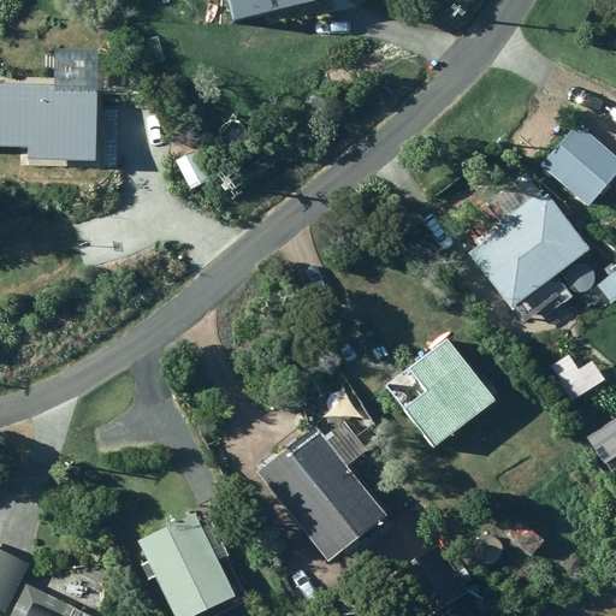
[(231,34),(312,15),(308,0),(215,0),(219,12),(225,11),(231,34)]
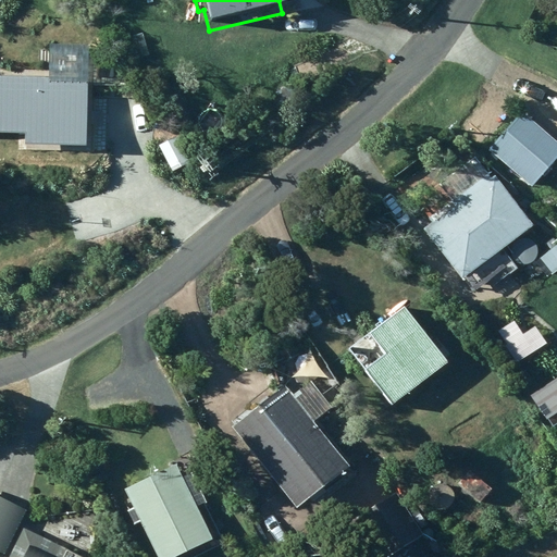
[(89,85),(0,81),(0,143),(23,144),(23,157),(86,159),(89,85)]
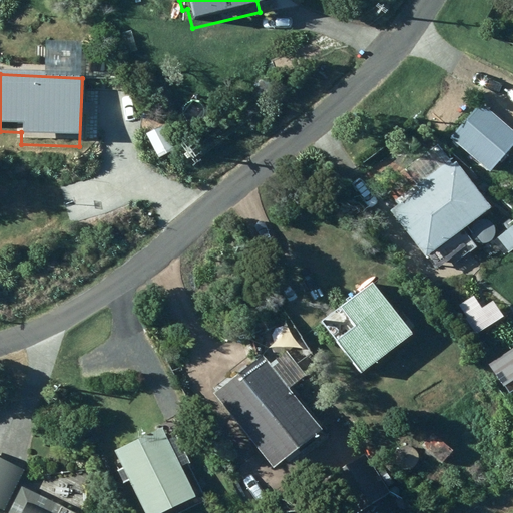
[(423,258),(489,207),(454,161),(450,164),(447,160),(415,185),(417,189),(388,211),(423,258)]
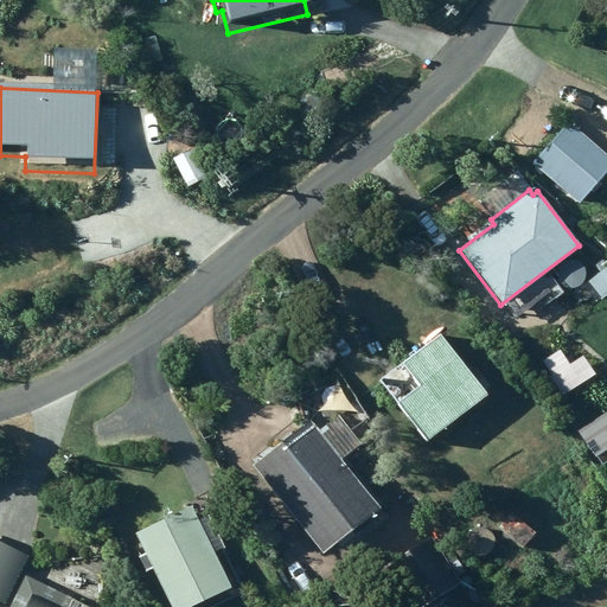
[(606,263),(586,282),(601,300),(606,294),(606,263)]
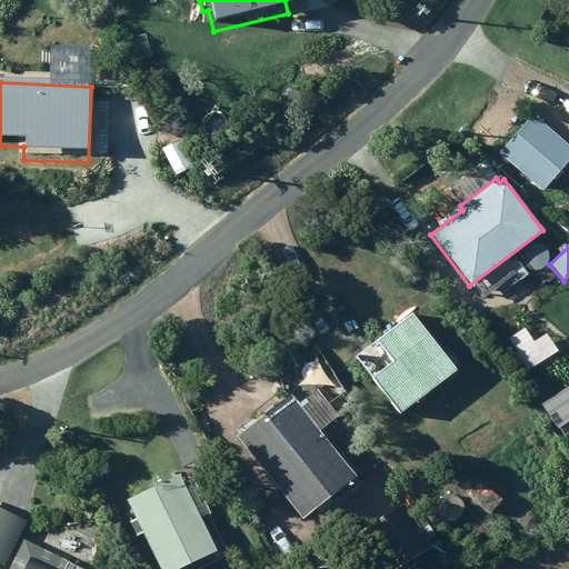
[(398,413),(453,370),(408,313),(375,340),(391,361),(369,379),(398,413)]
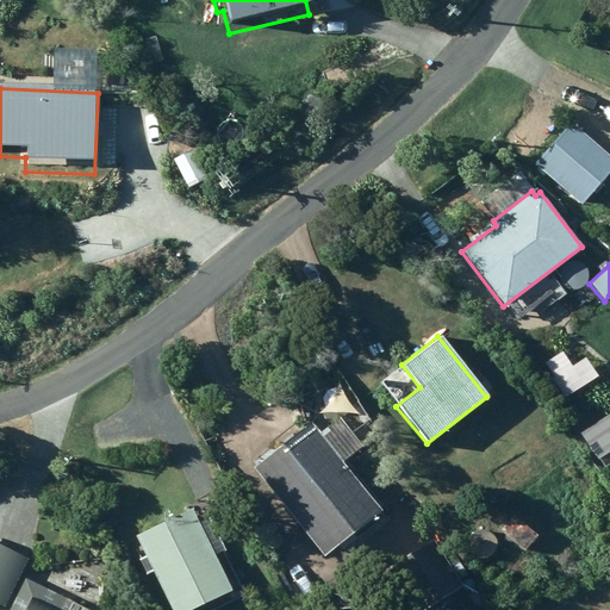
[(311,372),(300,379),(312,396),(323,388),(311,372)]
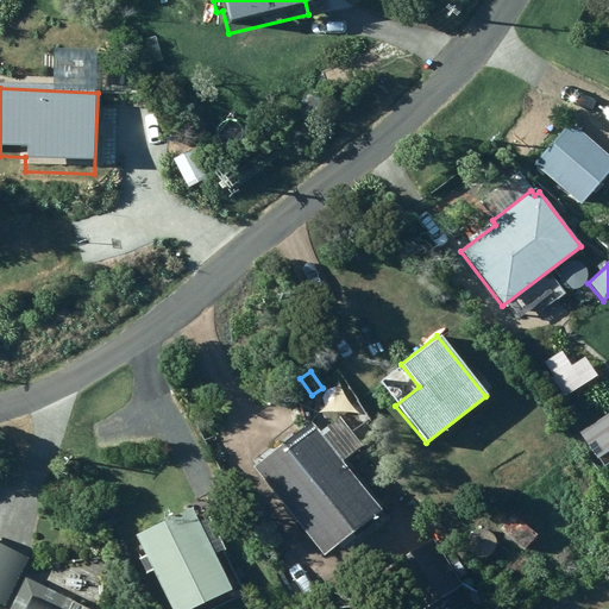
[(321,556),(377,512),(339,462),(360,445),(339,418),(318,433),(308,422),(252,466),(321,556)]
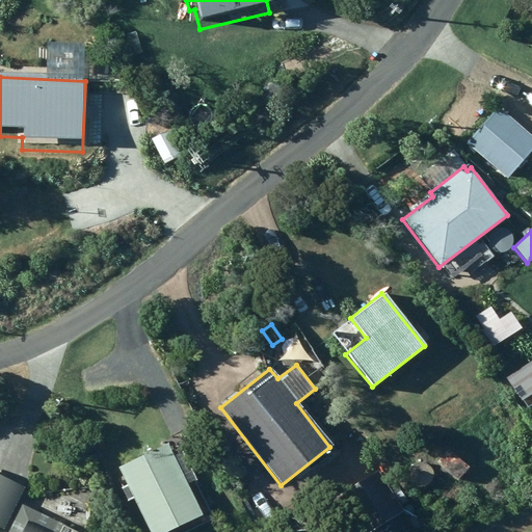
[(164,531),(201,514),(167,445),(116,469),(147,531),(164,531)]
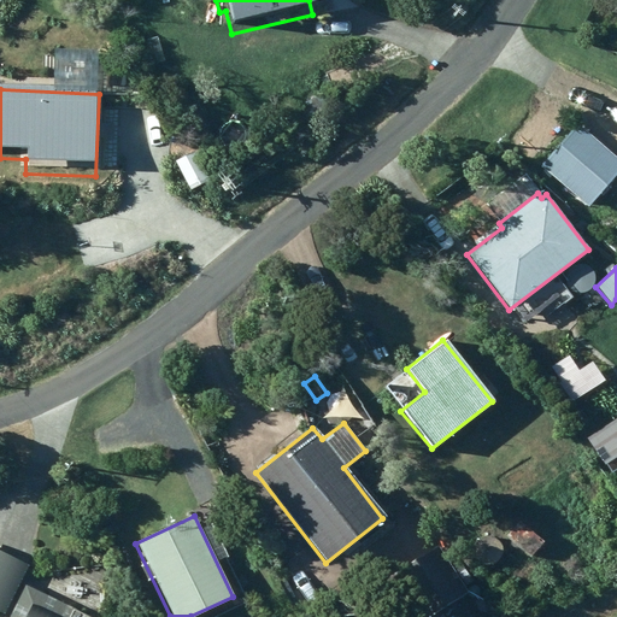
[(519,522),(506,536),(521,551),(535,536),(519,522)]
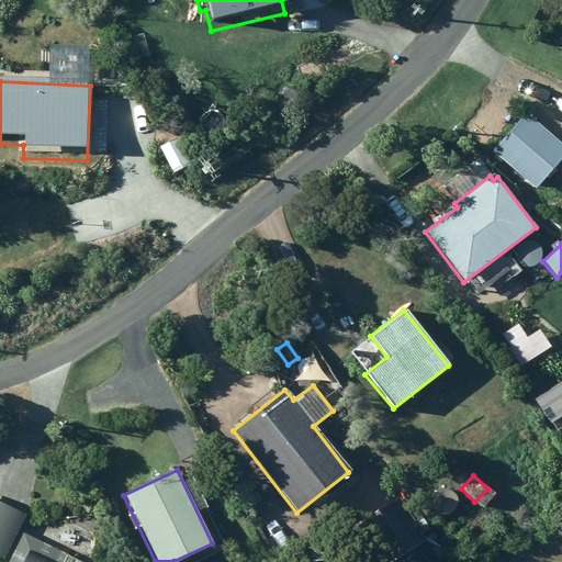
[(397,498),(351,528),(373,561),(389,561),(424,539),(422,536),(430,530),(420,516),(412,521),(397,498)]
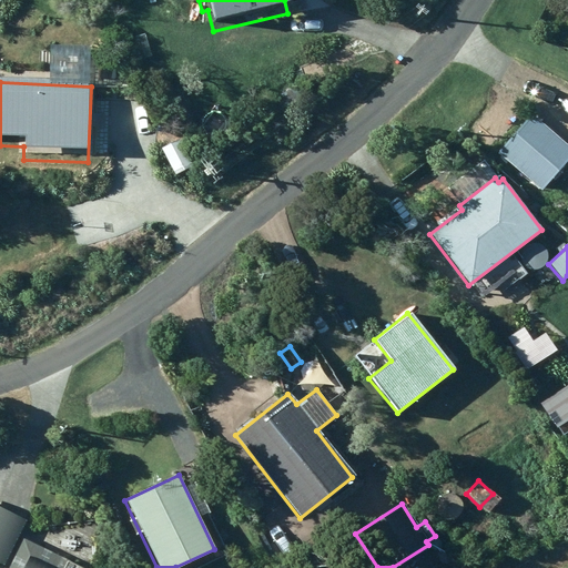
[(0,563),(2,565),(24,520),(0,507),(0,563)]
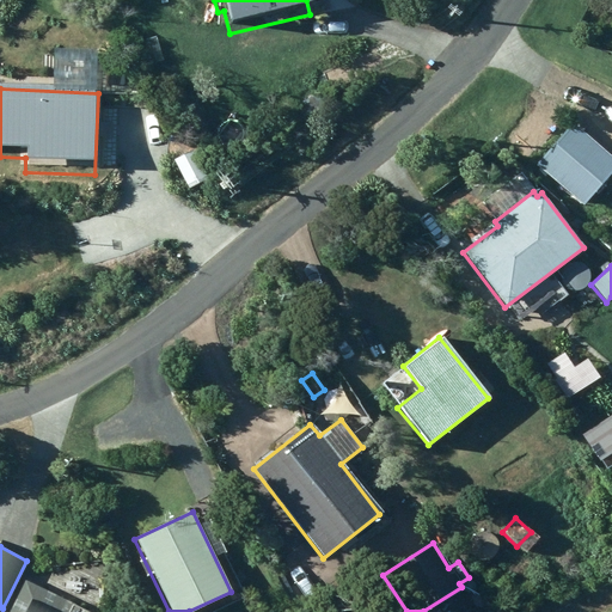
[(87,611),(25,581),(8,611),(87,611)]
